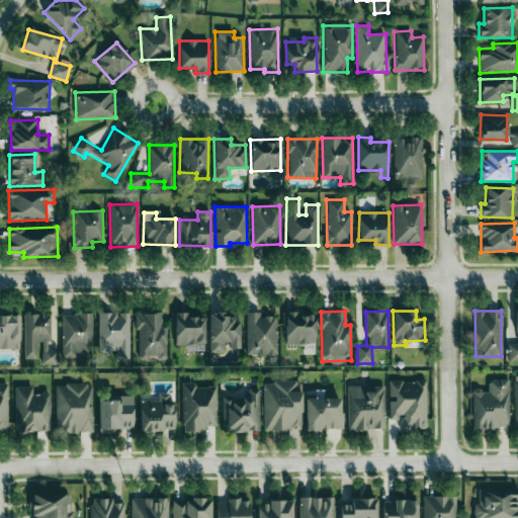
[(517,311),(516,311),(517,343),(508,343),(509,361),(517,360),(517,311)]
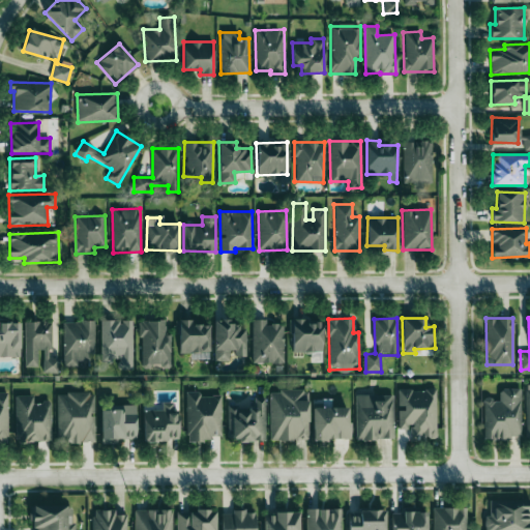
[(100,359),(119,360),(119,369),(133,370),(134,320),(101,319),(100,359)]
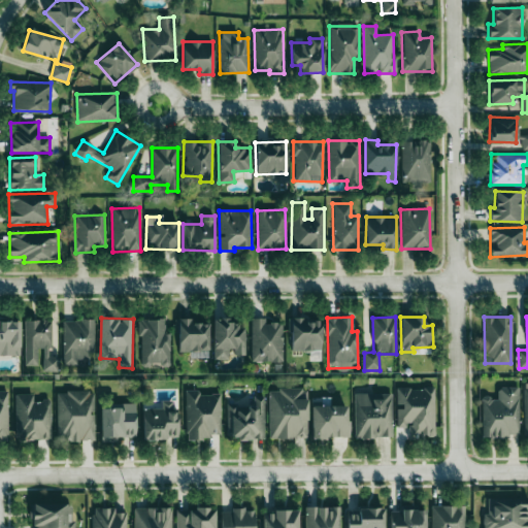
[(178,351),(208,351),(208,323),(191,323),(191,318),(178,319),(178,351)]
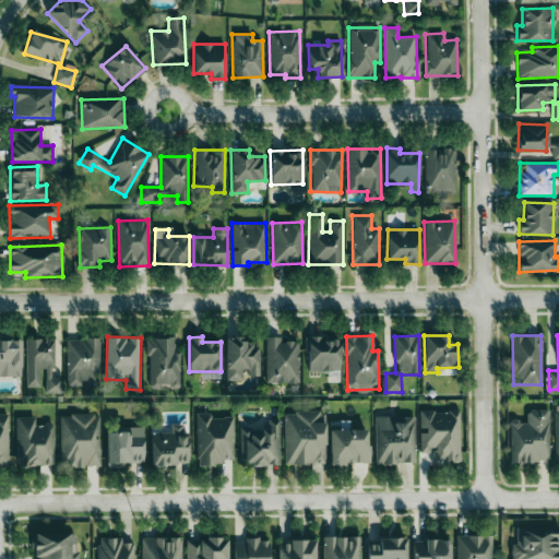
[(265,382),(299,382),(299,342),(281,342),(281,336),(266,336),(265,382)]
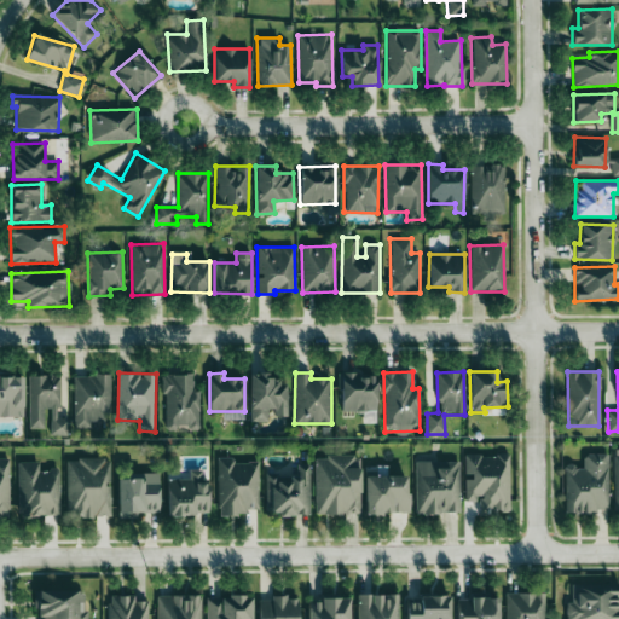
[(376,410),(376,375),(357,375),(357,372),(341,372),(341,411),(376,410)]
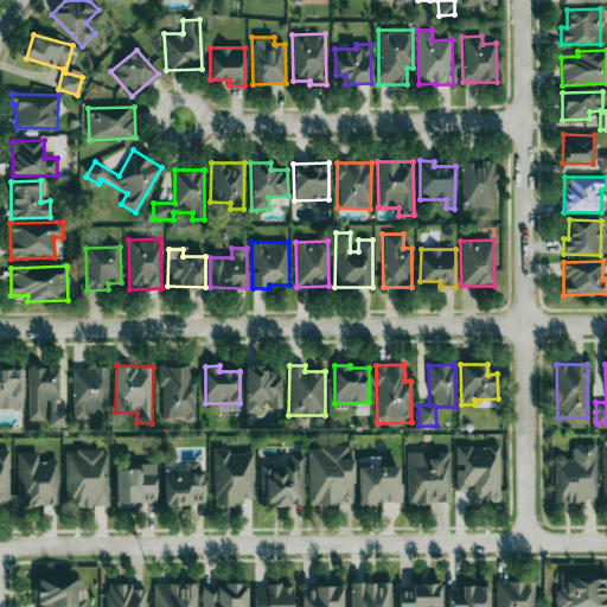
[(196,420),(196,383),(189,383),(190,366),(161,366),(161,421),(174,421),(174,420),(196,420)]
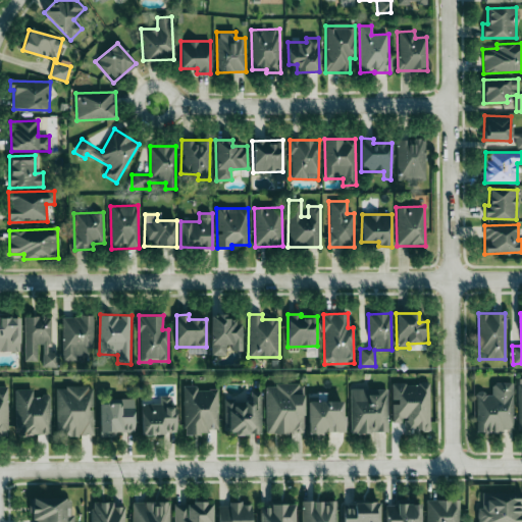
[(227,356),(227,351),(242,351),(243,321),(227,321),(227,315),(211,315),(210,355),(227,356)]
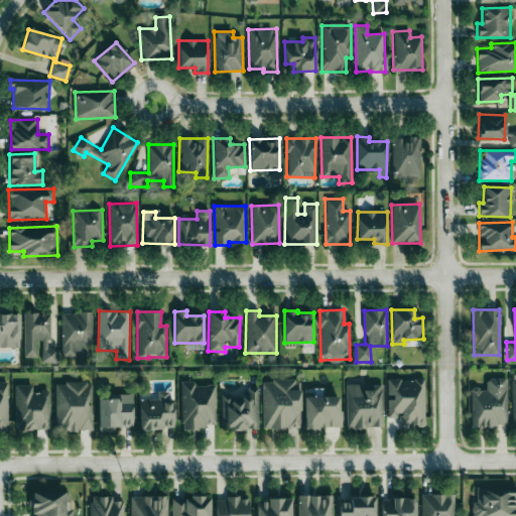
[(25,312),(24,357),(36,357),(36,341),(42,341),(42,363),(56,363),(57,348),(49,348),(50,312),(25,312)]
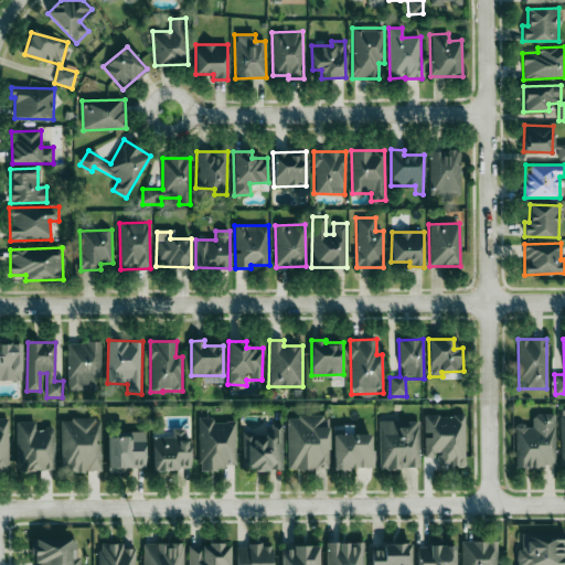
[(67,342),(68,391),(83,391),(83,382),(102,381),(100,342),(67,342)]
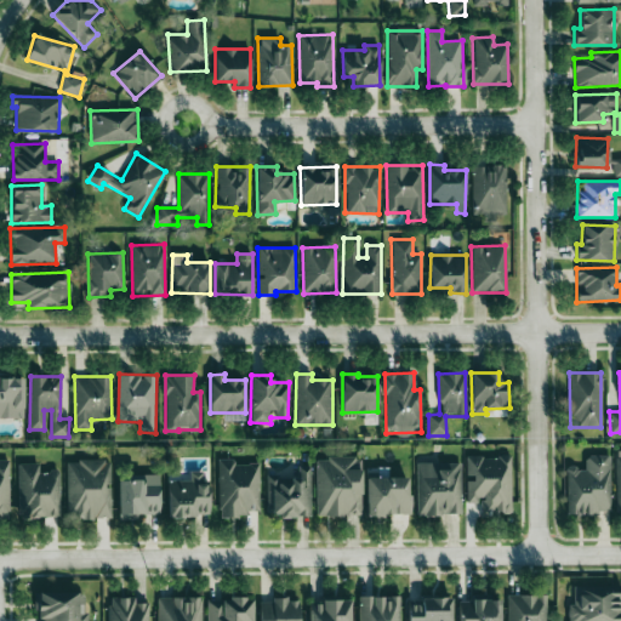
[(0,417),(24,417),(23,377),(0,377),(0,417)]
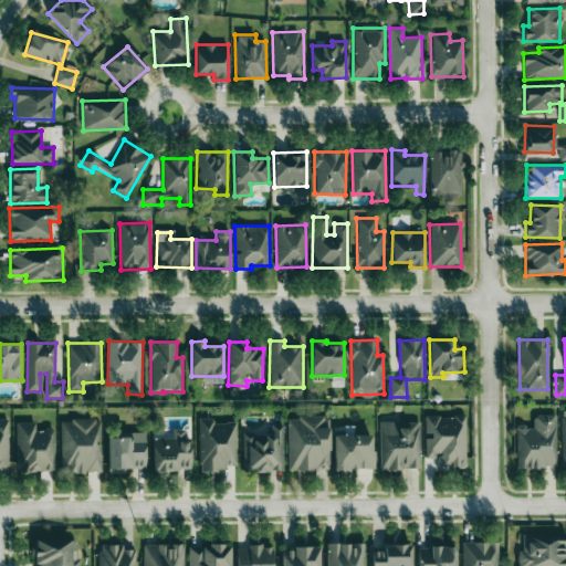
[(516,470),(545,469),(545,465),(557,464),(556,415),(533,415),(534,426),(515,426),(516,470)]
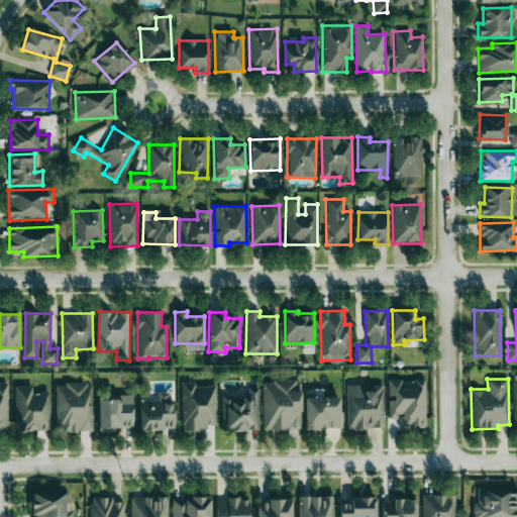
[(264,429),(301,429),(300,380),(263,381),(264,429)]
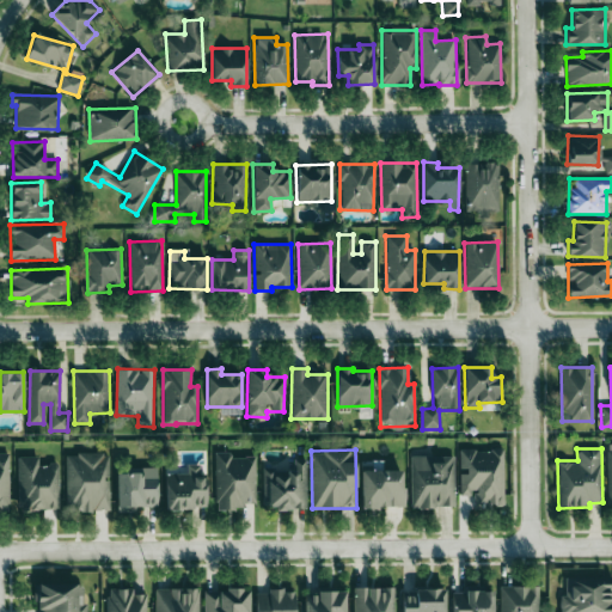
[(503,450),(460,450),(460,470),(459,496),(472,496),(472,508),(489,509),(489,506),(502,506),(503,450)]
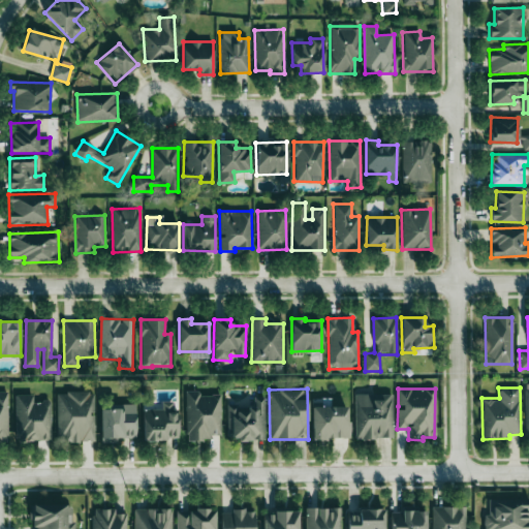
[(221,438),(220,395),(199,395),(199,391),(186,391),(186,438),(221,438)]
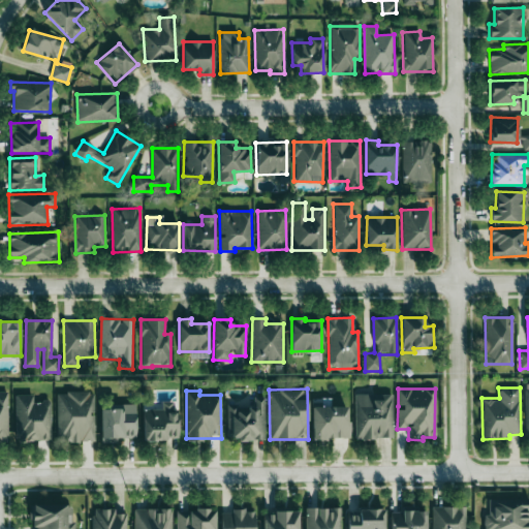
[(0,439),(8,439),(7,392),(0,392),(0,439)]
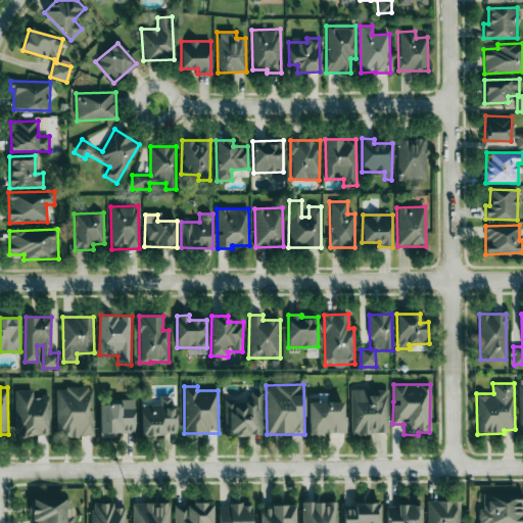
[(94,436),(93,387),(56,387),(56,437),(94,436)]
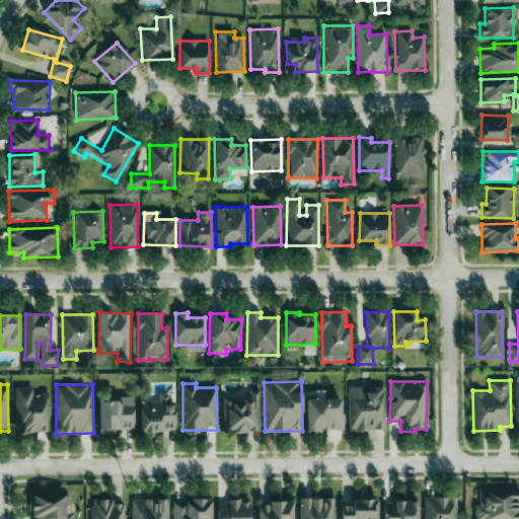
[(51,432),(49,393),(32,393),(31,386),(14,387),(16,434),(51,432)]
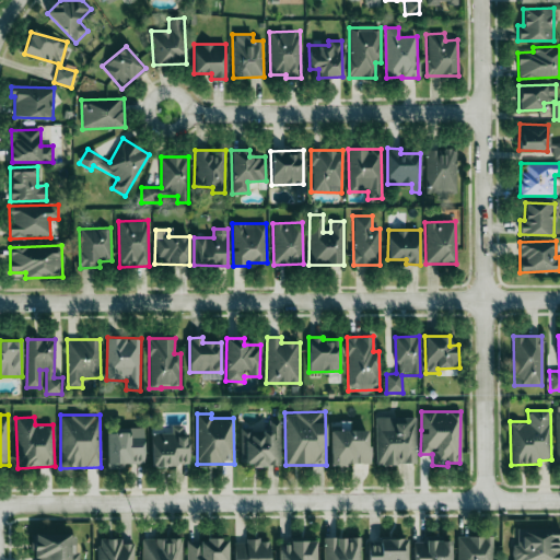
[(416,417),(375,418),(375,464),(417,464),(416,417)]
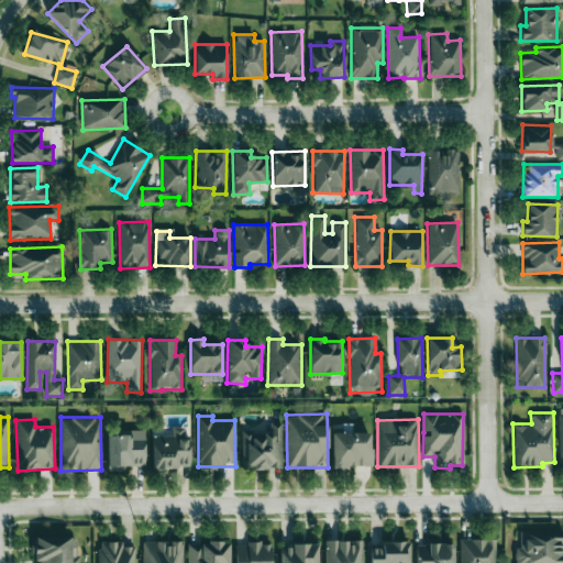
[(282,468),(282,422),(271,422),(271,432),(242,432),(242,465),(253,465),(253,468),(282,468)]
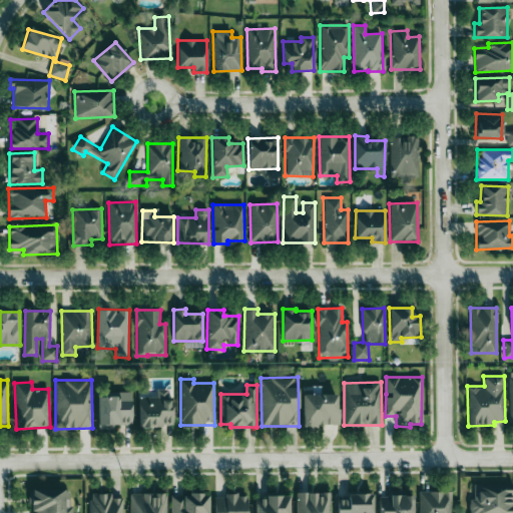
[(138,397),(138,426),(171,426),(171,389),(157,389),(157,397),(138,397)]
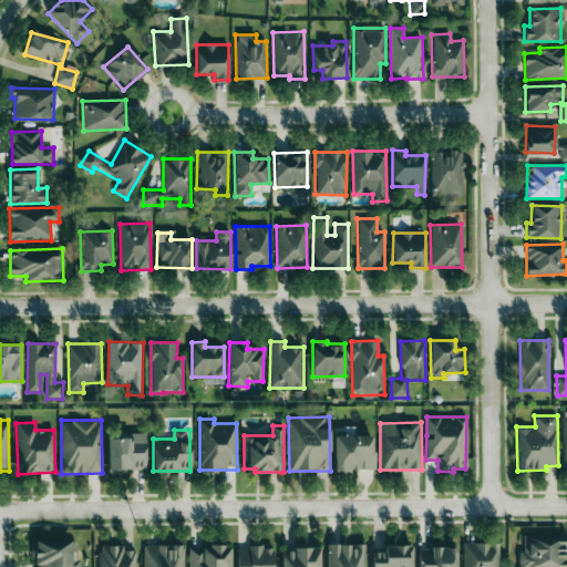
[(145,468),(144,434),(107,435),(109,474),(125,474),(125,470),(145,468)]
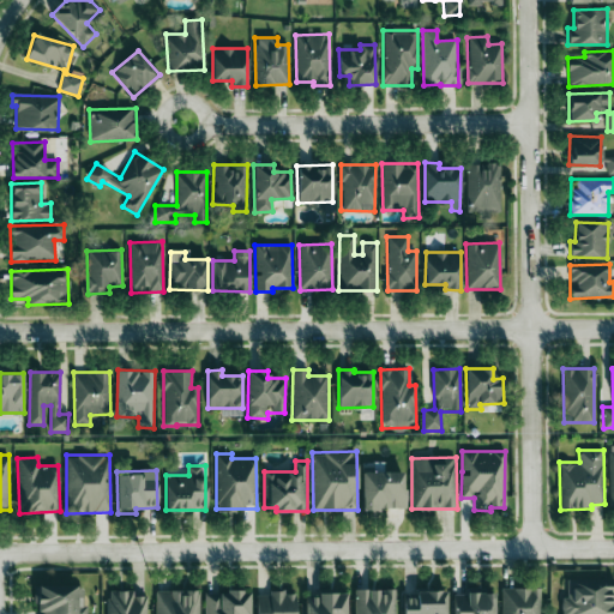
[(404,473),(362,471),(361,509),(403,510),(404,473)]
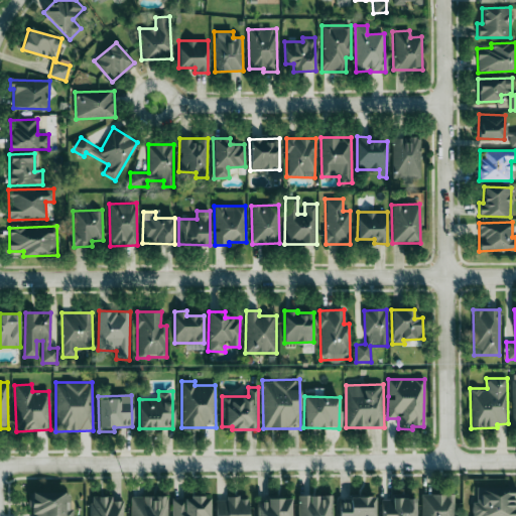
[(515,515),(515,487),(477,487),(477,502),(472,502),(472,515),(515,515)]
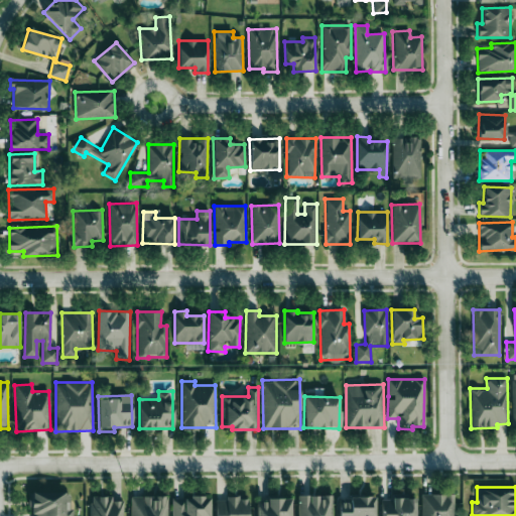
[(30,515),(71,515),(71,492),(30,493),(30,515)]
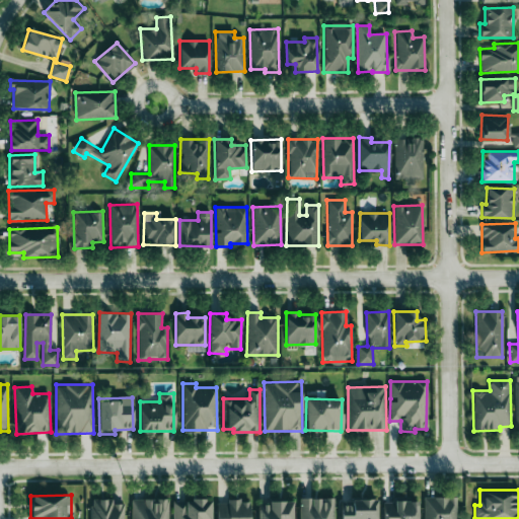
[(424,498),(424,518),(456,518),(456,497),(424,498)]
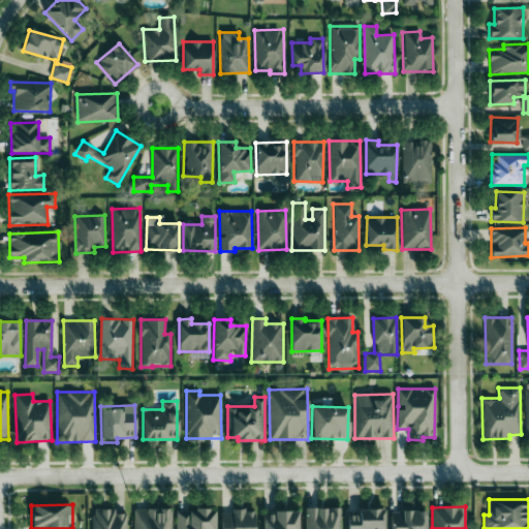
[(340,528),(340,507),(305,508),(305,528),(340,528)]
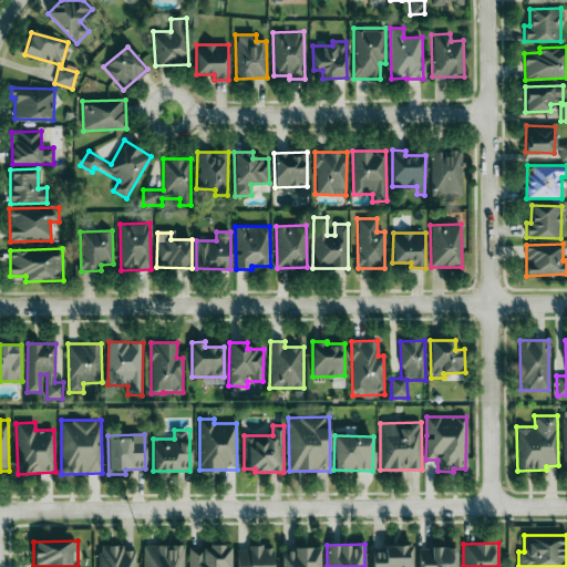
[(99,566),(134,566),(135,550),(123,550),(123,545),(99,545),(99,566)]
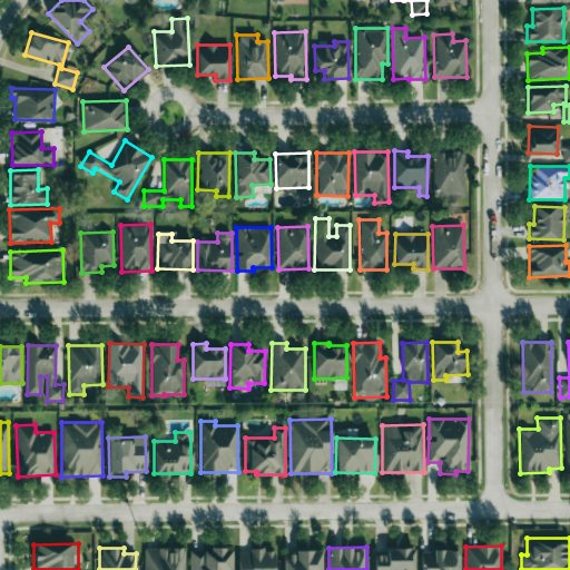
[(145,548),(144,569),(185,569),(185,548),(145,548)]
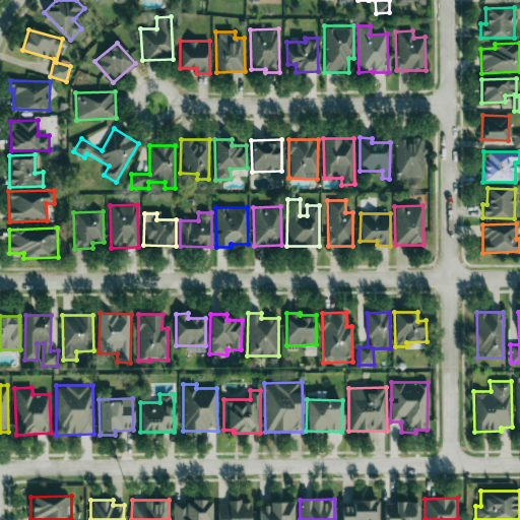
[(173,502),(173,519),(210,519),(210,501),(173,502)]
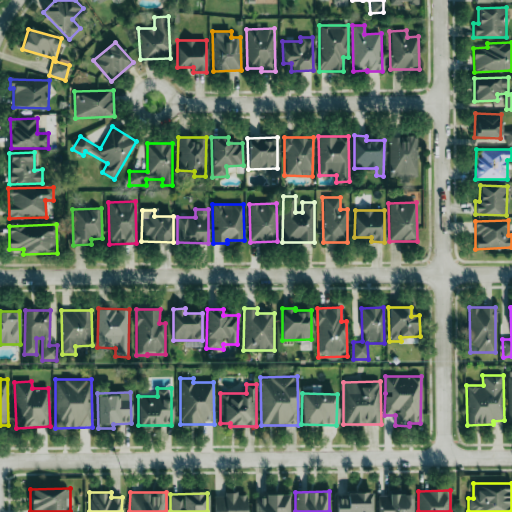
[(336,511),(372,511),(372,493),(336,494),(336,511)]
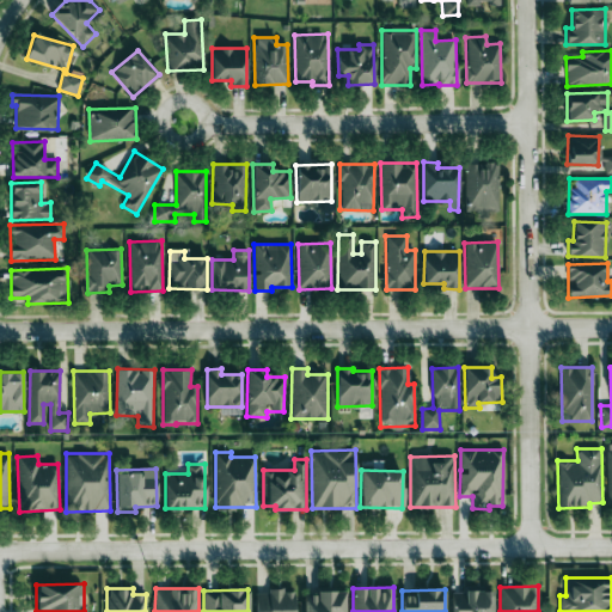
[(255,611),(294,611),(294,591),(255,592),(255,611)]
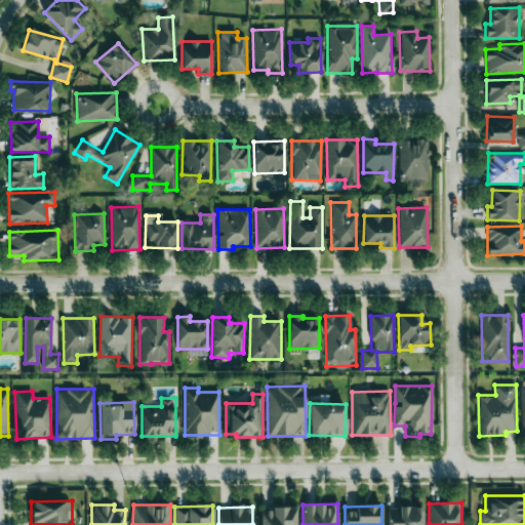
[(388,524),(422,524),(422,508),(389,507),(388,524)]
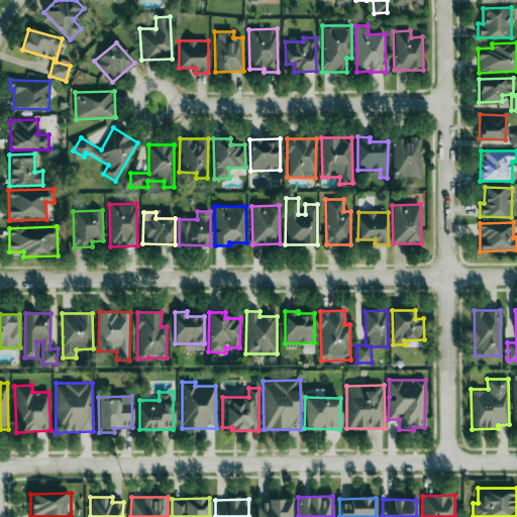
[(291,516),(291,500),(256,501),(256,516),(291,516)]
